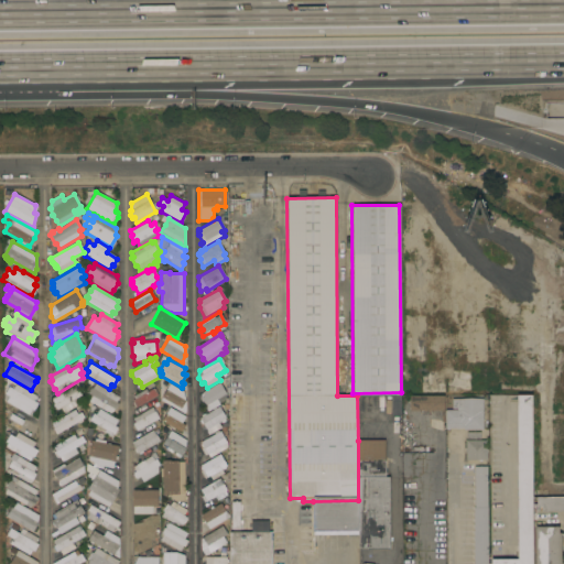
[(199,399),(199,398),(201,394),(219,382),(226,394),(225,396),(227,399),(218,403),(219,404),(207,412),(199,399)]
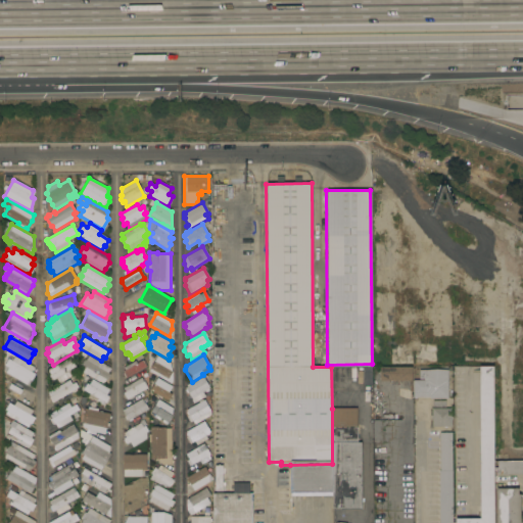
[(110,369),(107,373),(109,374),(106,380),(105,379),(102,384),(86,374),(85,375),(88,378),(85,381),(83,379),(84,378),(79,375),(81,372),(80,371),(84,367),(81,365),(85,360),(88,355),(110,369)]
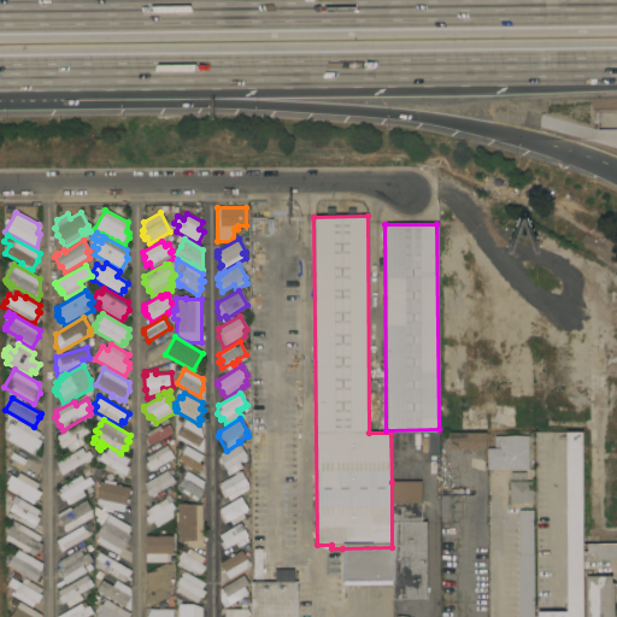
[(175,438),(184,419),(200,428),(203,438),(204,439),(203,450),(201,452),(175,438)]
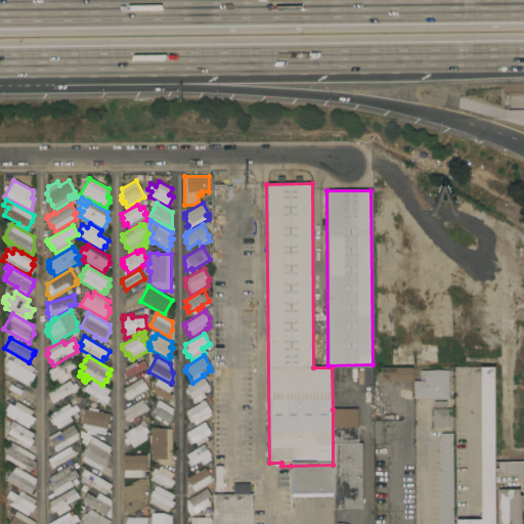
[(5,374),(8,368),(4,366),(8,359),(11,361),(14,357),(34,367),(31,373),(35,375),(34,376),(35,376),(32,381),(31,381),(29,380),(27,385),(5,374)]
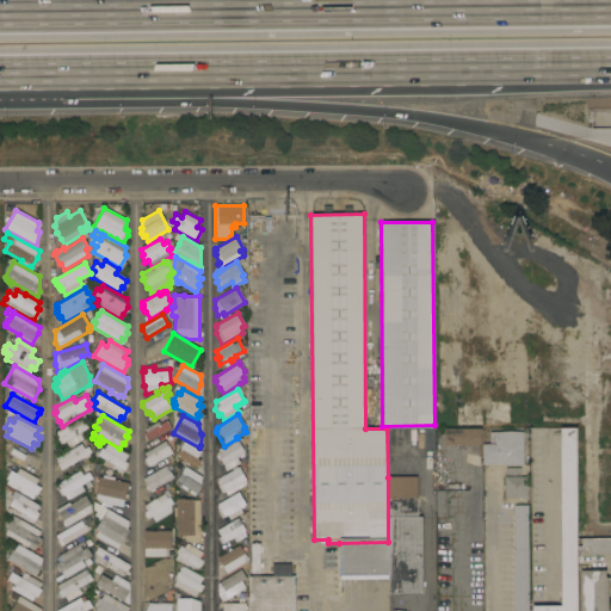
[(81,418),(84,423),(85,423),(88,429),(81,433),(84,438),(68,448),(66,443),(60,445),(56,439),(59,438),(55,432),(81,418)]
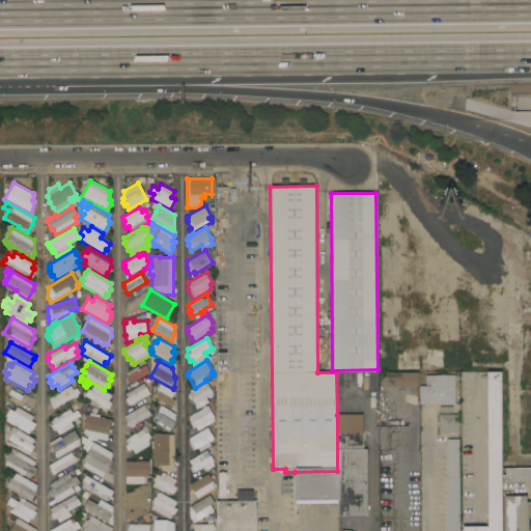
[(128,384),(124,378),(127,376),(124,373),(137,366),(138,369),(144,365),(148,371),(128,384)]
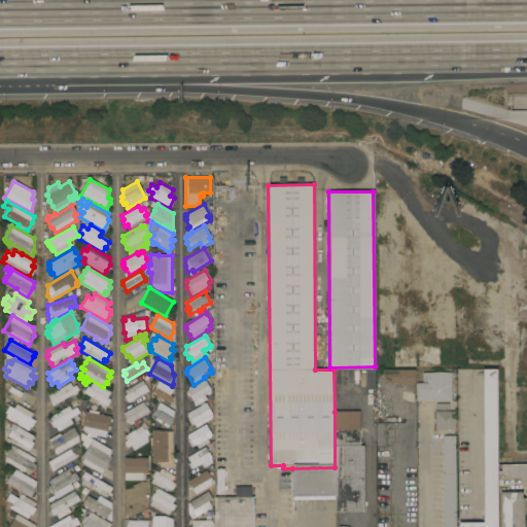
[(500,477),(497,477),(497,526),(458,526),(458,522),(484,522),(483,369),(496,369),(497,470),(500,470),(500,477)]
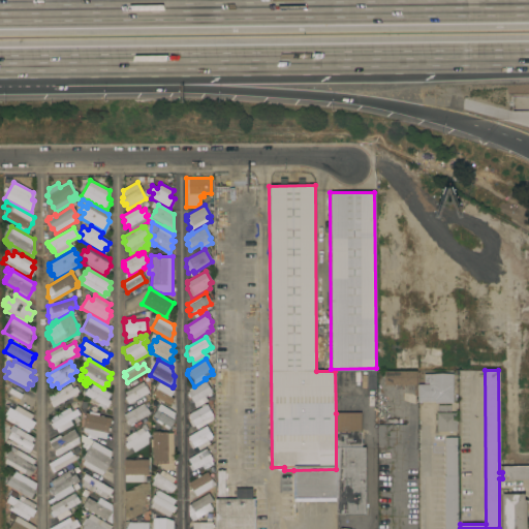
[(383,385),(383,371),(416,371),(416,385),(383,385)]
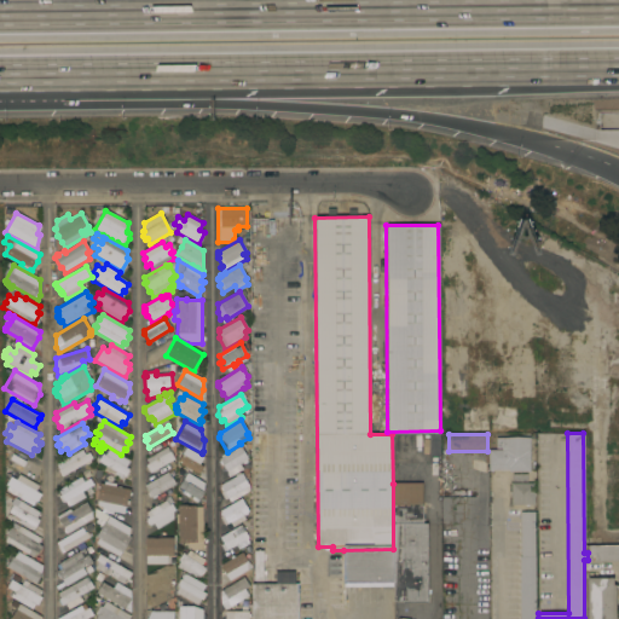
[(530,438),(530,472),(508,472),(508,470),(489,470),(489,450),(502,450),(502,449),(496,449),(496,438),(530,438)]
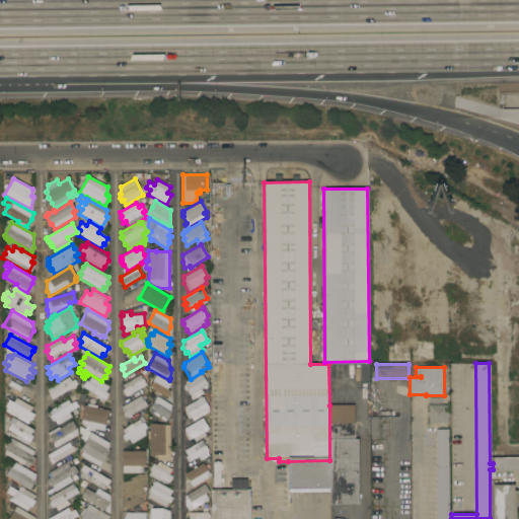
[(360,382),(360,373),(369,373),(369,382),(360,382)]
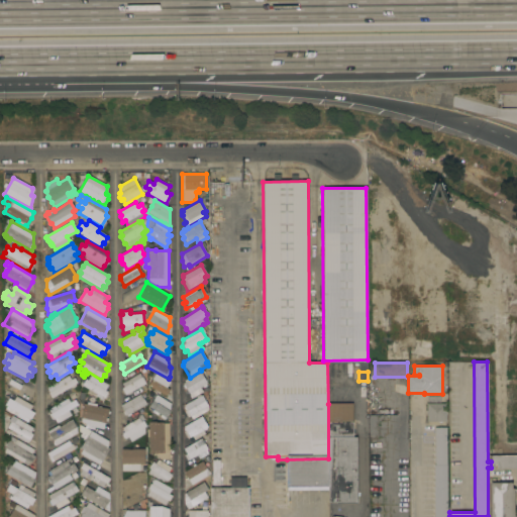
[(200,373),(207,383),(205,384),(207,386),(203,388),(202,386),(200,388),(202,392),(192,398),(189,393),(187,394),(185,391),(187,390),(185,388),(184,389),(183,386),(184,385),(183,384),(200,373)]
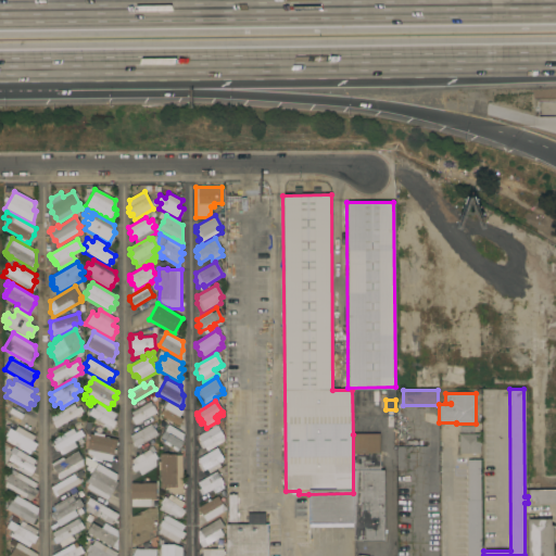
[(150,402),(152,405),(153,405),(155,409),(155,411),(156,413),(140,421),(141,422),(137,426),(137,424),(135,425),(134,424),(134,425),(130,419),(130,418),(133,416),(130,413),(150,402)]
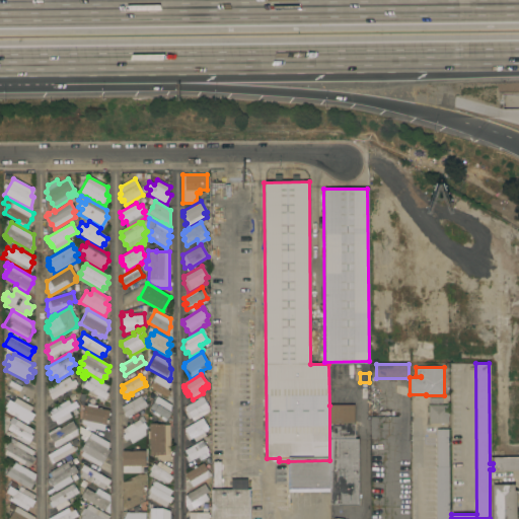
[(148,387),(163,396),(170,383),(154,375),(148,387)]
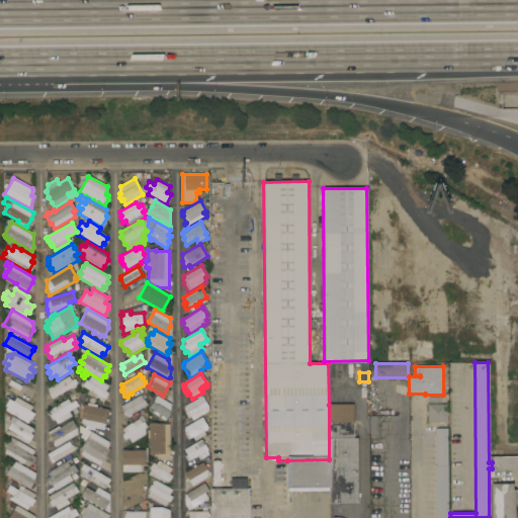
[(108,385),(105,392),(107,393),(104,400),(102,399),(101,401),(95,397),(96,395),(81,386),(85,379),(87,381),(91,375),(108,385)]
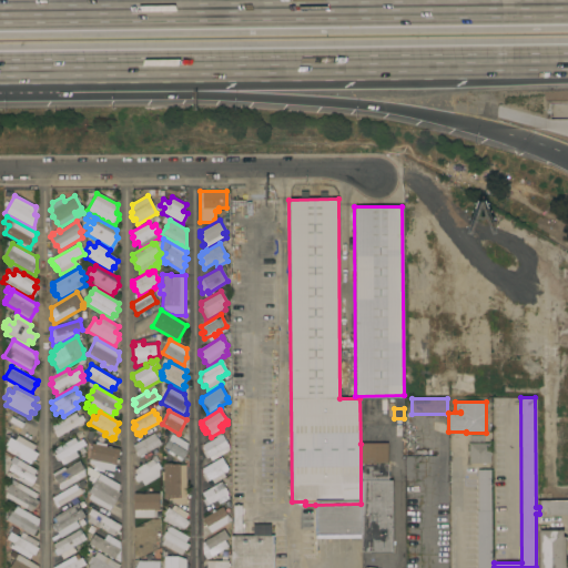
[(14,430),(13,433),(4,427),(9,422),(4,419),(9,413),(20,419),(22,415),(37,423),(33,428),(38,430),(33,436),(31,435),(29,439),(14,430)]
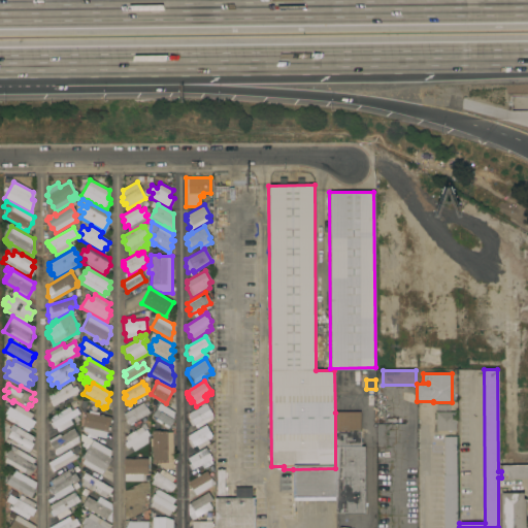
[(69,384),(72,388),(75,386),(78,391),(76,393),(77,395),(73,397),(72,395),(66,399),(67,400),(63,403),(62,401),(60,402),(61,404),(58,405),(58,404),(52,407),(48,401),(50,401),(47,396),(69,384)]
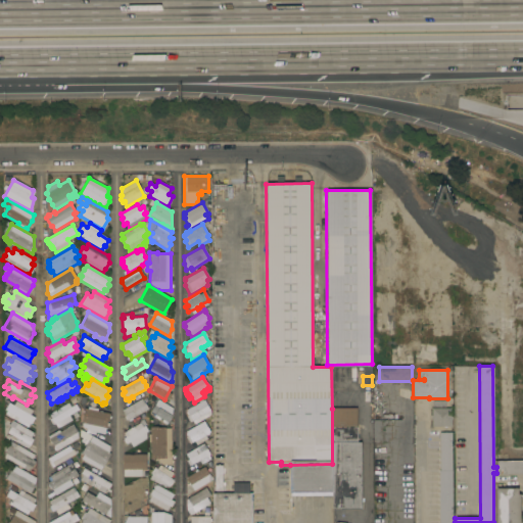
[(132,418),(132,419),(129,421),(128,420),(127,421),(127,420),(126,420),(125,418),(126,418),(124,416),(125,415),(122,411),(141,398),(142,399),(146,397),(148,400),(144,402),(144,403),(145,403),(148,409),(132,418)]
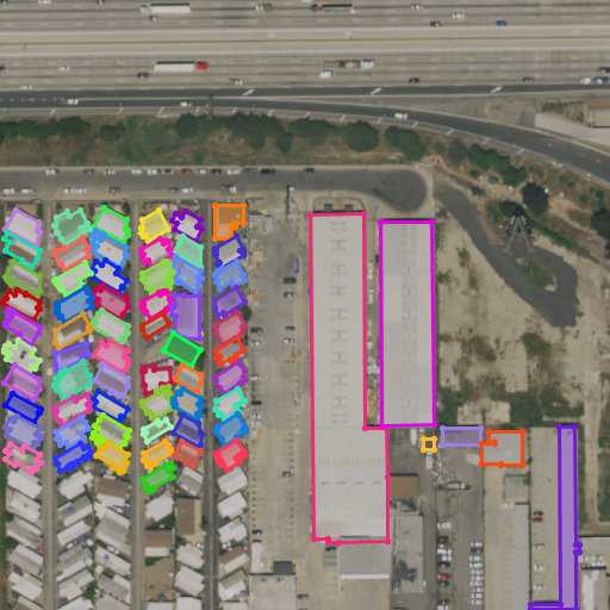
[(226,496),(224,491),(222,492),(217,485),(221,484),(217,478),(219,477),(219,475),(223,473),(224,474),(232,470),(231,468),(236,466),(236,467),(238,466),(247,483),(226,496)]
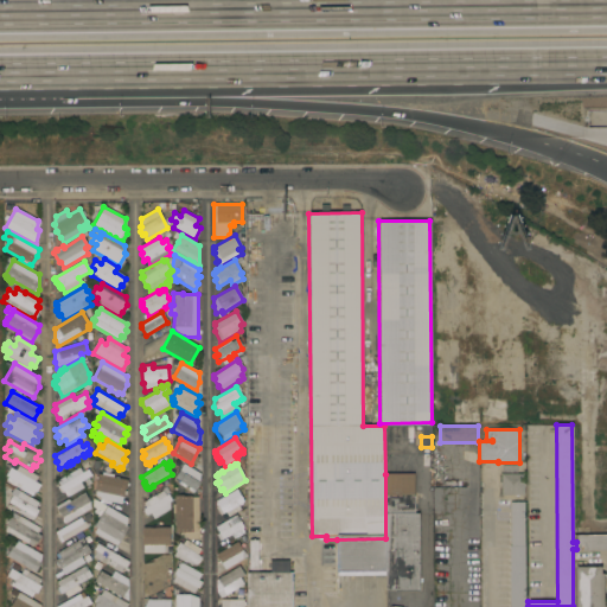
[(6,481),(8,477),(6,475),(10,467),(16,471),(19,465),(38,477),(34,481),(40,485),(36,492),(34,491),(32,496),(6,481)]
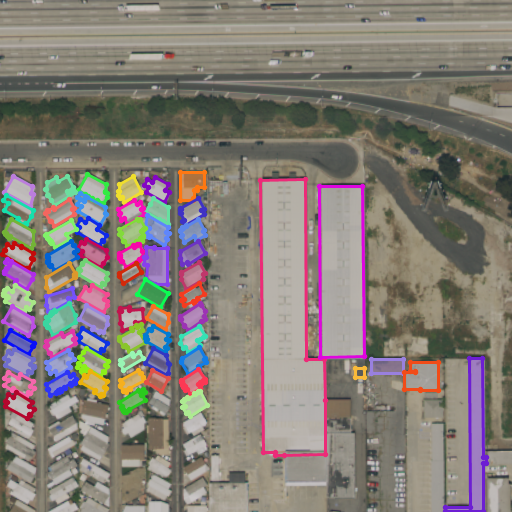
[(67,394),(69,398),(74,396),(77,401),(67,406),(70,411),(56,419),(53,415),(51,416),(48,410),(50,410),(47,406),(67,394)]
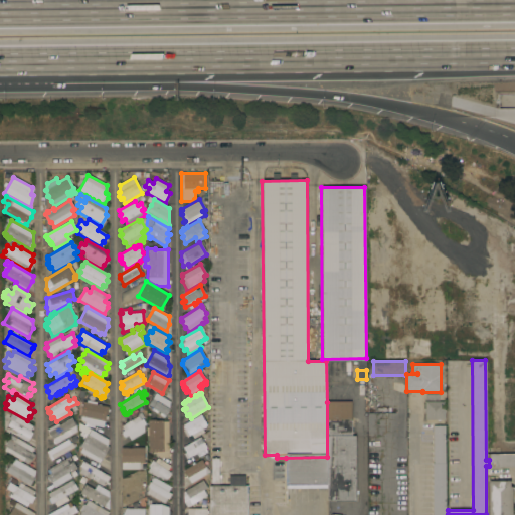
[(109,407),(107,414),(106,414),(105,421),(104,421),(103,427),(88,424),(80,419),(80,416),(79,416),(82,402),(86,402),(87,400),(96,402),(96,404),(109,407)]
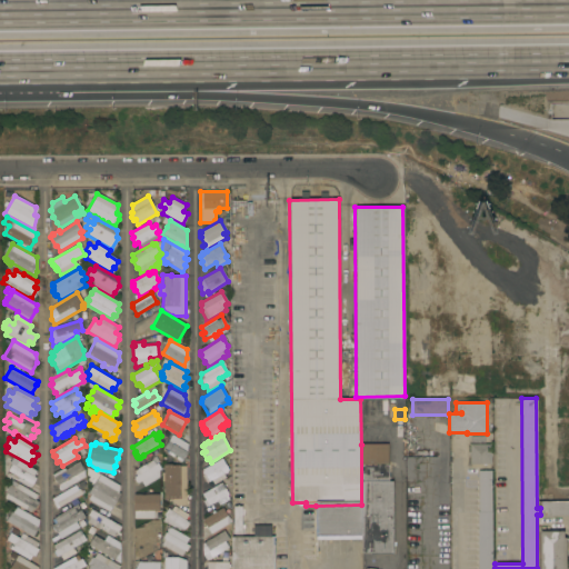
[(388,443),(388,481),(392,481),(393,553),(361,555),(361,539),(361,505),(361,445),(388,443)]
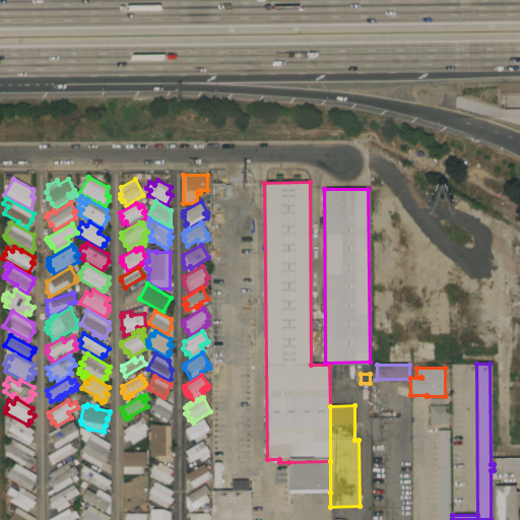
[(429,406),(448,406),(448,413),(449,413),(449,416),(448,416),(448,425),(429,425),(429,406)]
